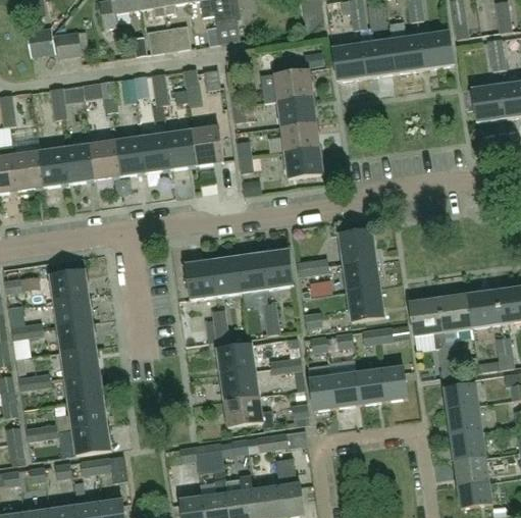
[(141,9),(139,0),(101,0),(105,28),(118,26),(116,13),(141,9)]
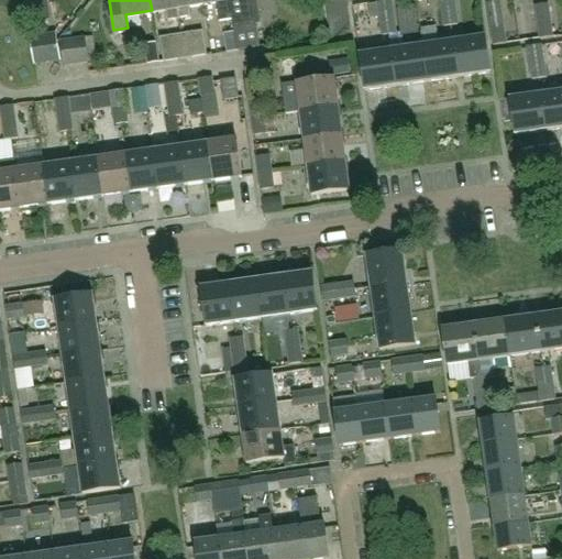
[(179,15),(176,0),(150,0),(152,10),(166,8),(167,18),(179,15)]
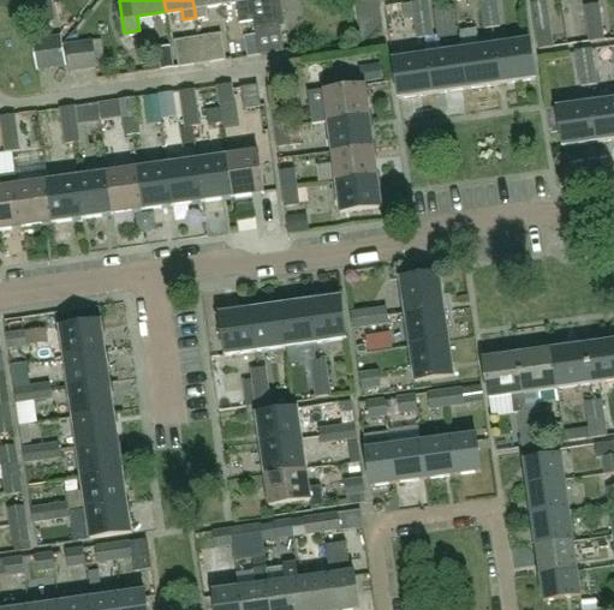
[(207,16),(204,5),(222,1),(222,0),(192,0),(196,17),(207,16)]
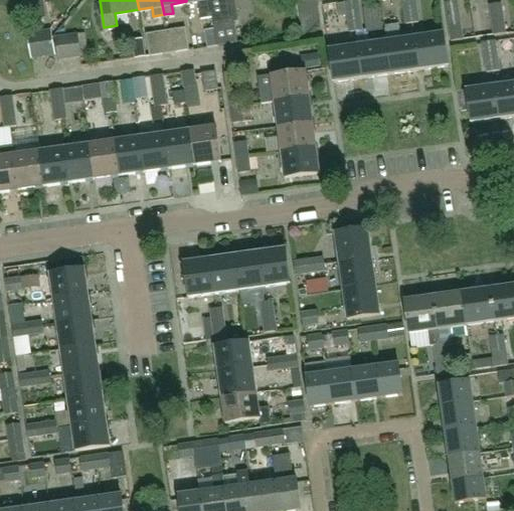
[(213,15),(211,0),(186,0),(186,1),(192,0),(198,0),(201,17),(213,15)]
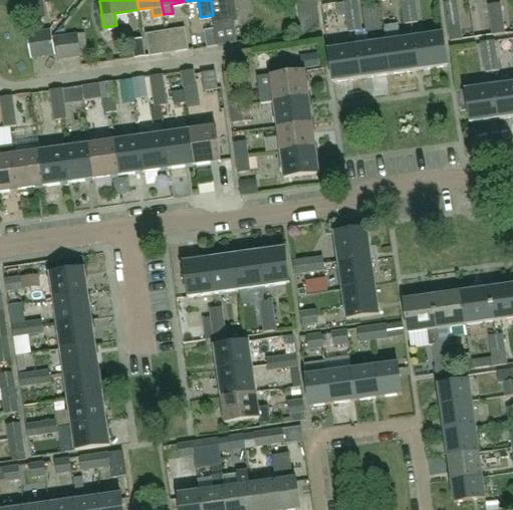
[(211,0),(213,15),(215,26),(218,43),(236,39),(237,39),(234,19),(237,18),(234,0),(211,0)]
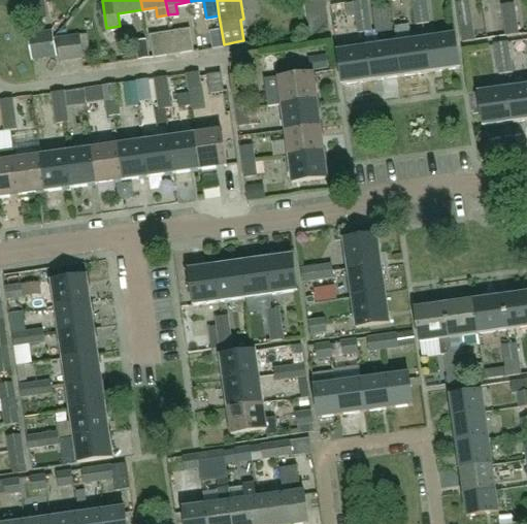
[(356,14),(367,12),(365,0),(353,0),(356,14)]
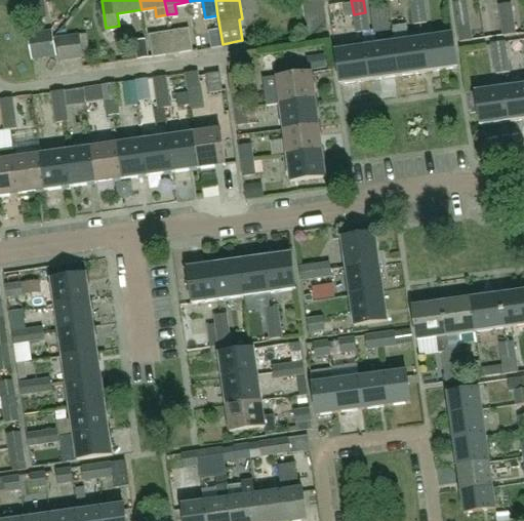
[(512,15),(510,0),(497,2),(499,17),(512,15)]
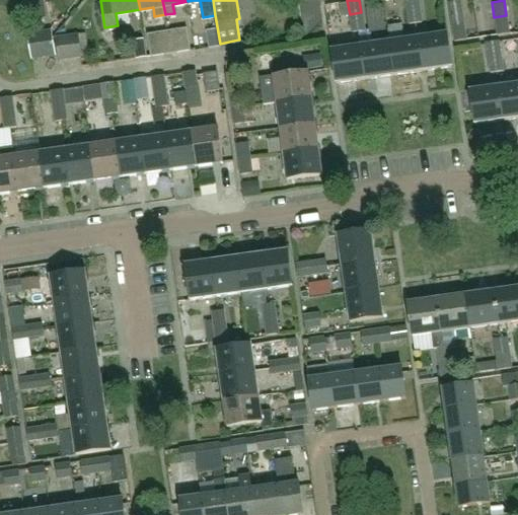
[(371,27),(384,25),(381,3),(368,5),(371,27)]
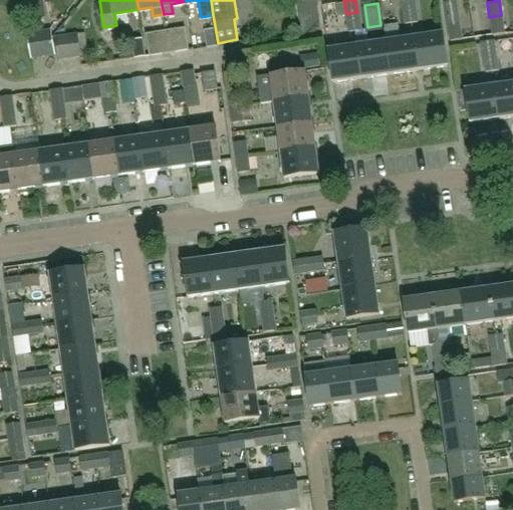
[(414,4),(403,6),(405,21),(416,19),(414,4)]
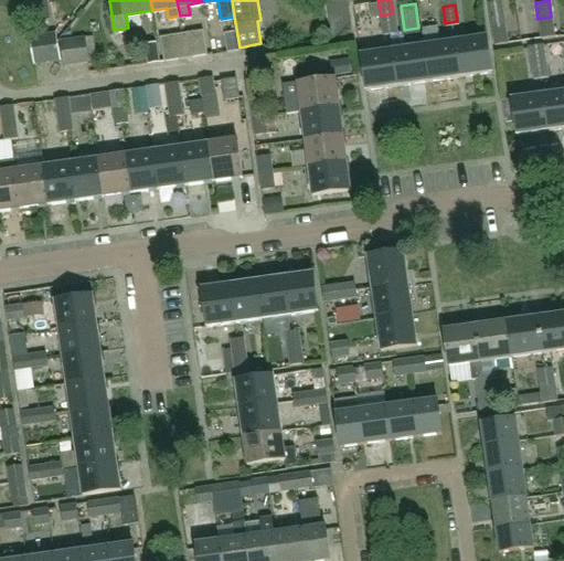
[(393,13),(381,16),(383,32),(395,30),(393,13)]
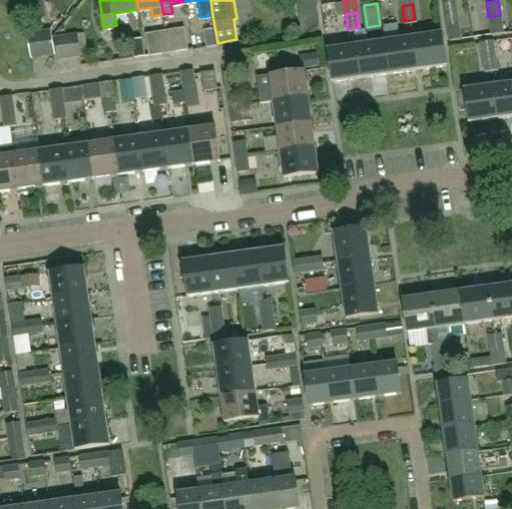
[(488,17),(490,32),(502,30),(500,15),(488,17)]
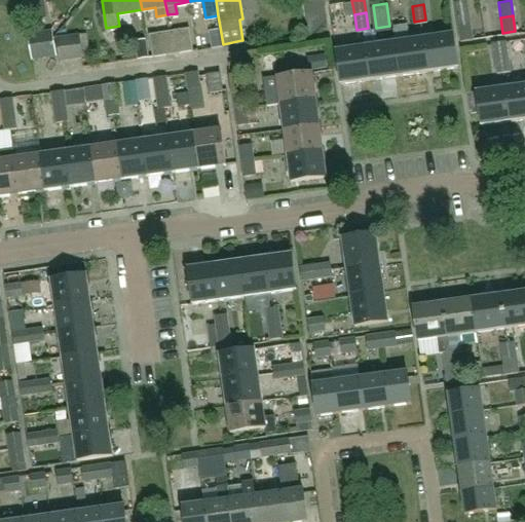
[(458,39),(473,37),(471,21),(456,23),(458,39)]
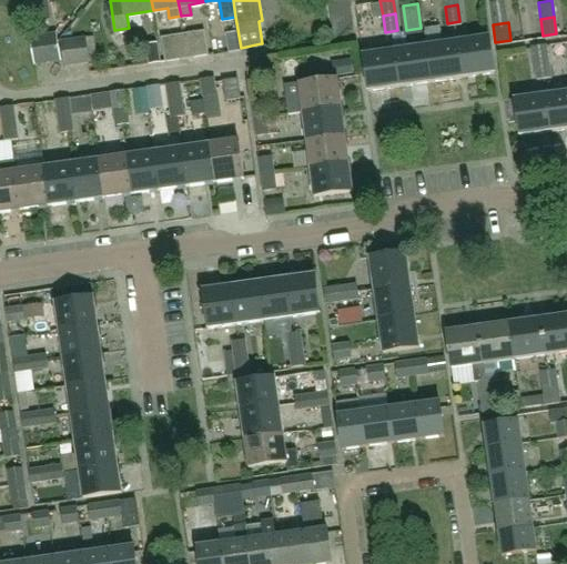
[(185,56),(208,52),(203,27),(181,30),(185,56)]
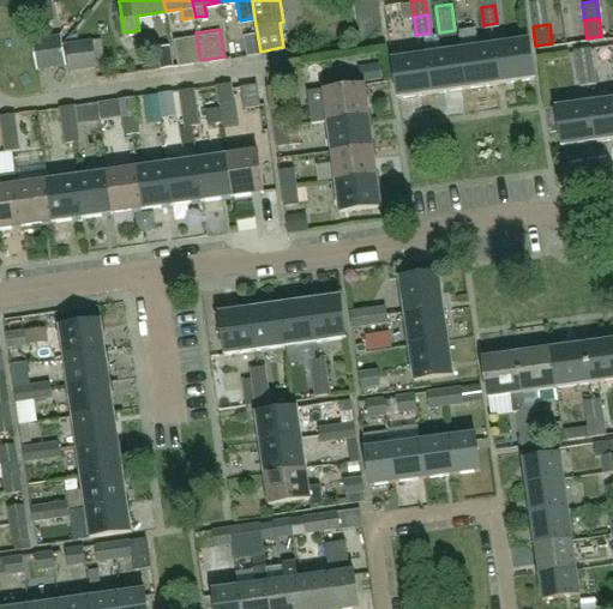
[(254,31),(242,34),(246,54),(260,52),(257,31),(254,31)]
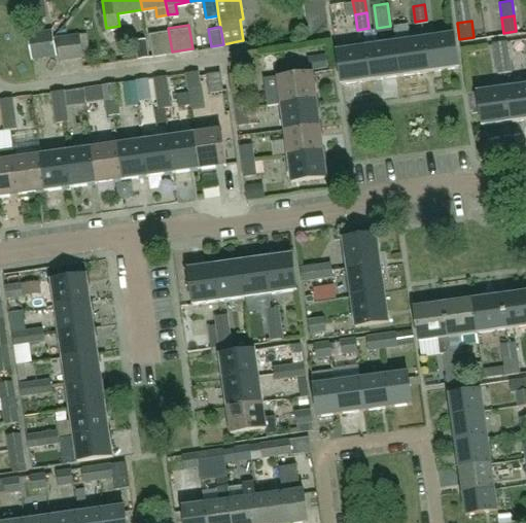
[(53,34),(51,28),(28,32),(31,56),(56,53),(53,34)]
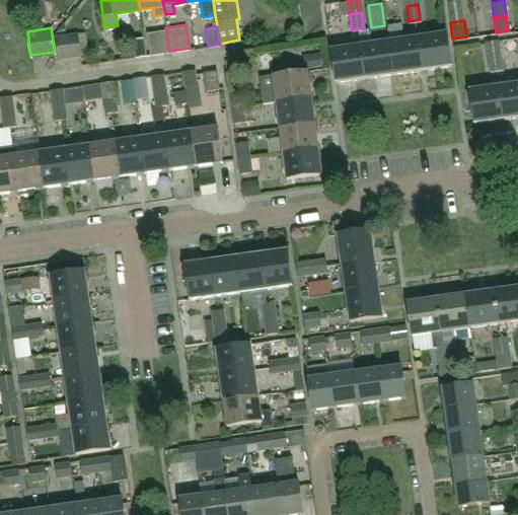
[(150,54),(169,51),(165,27),(145,30),(150,54)]
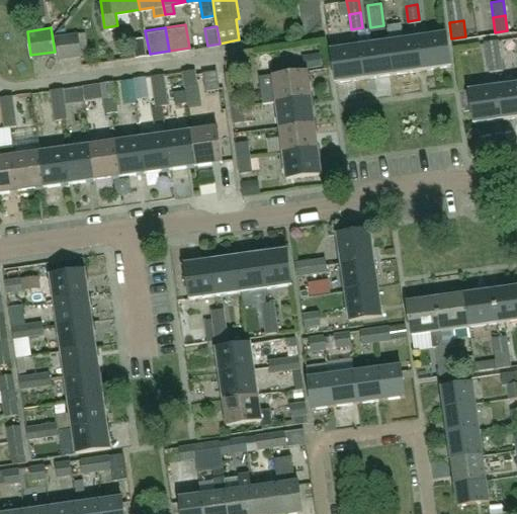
[(77,29),(52,33),(55,52),(57,57),(81,54),(77,29)]
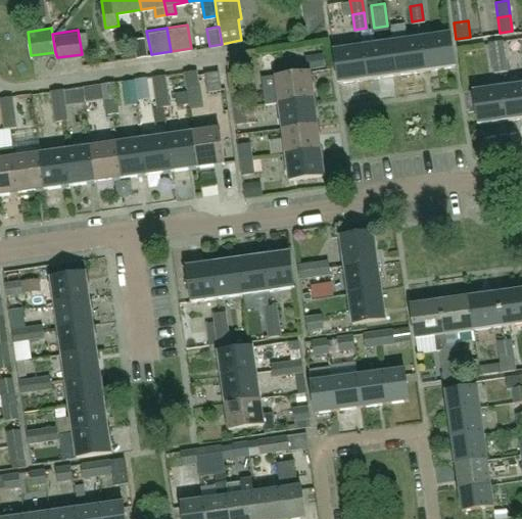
[(448,30),(420,34),(424,67),(454,63),(448,30)]
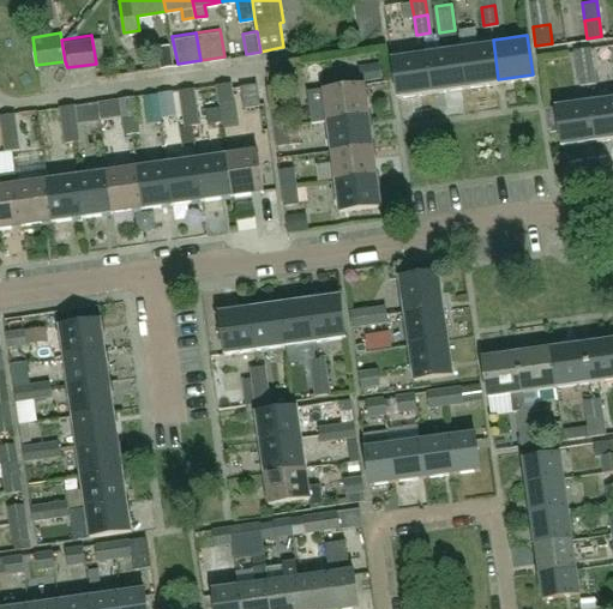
[(498,79),(493,40),(458,44),(464,84),(498,79)]
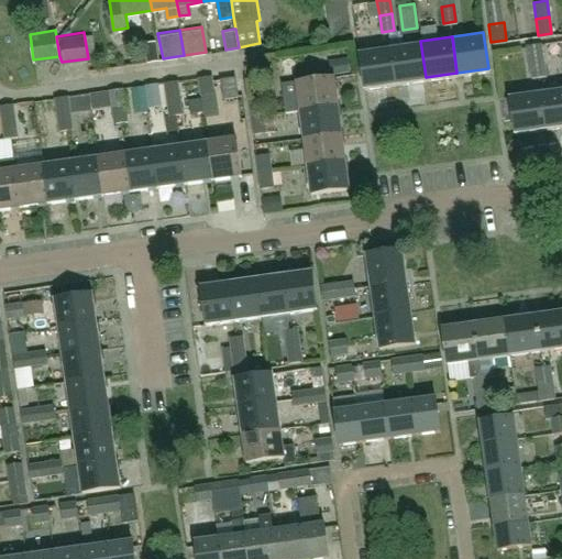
[(143,41),(146,61),(158,58),(155,39),(143,41)]
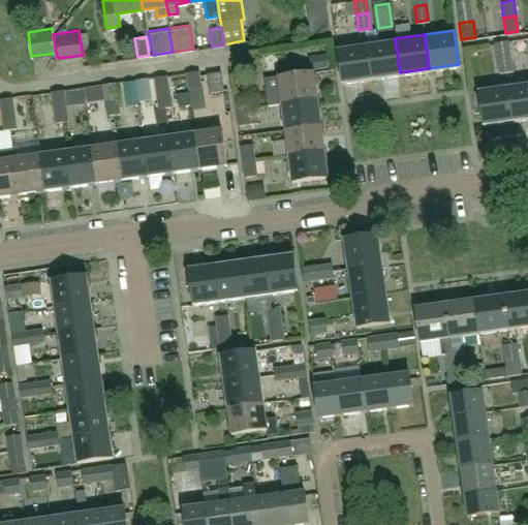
[(366,42),(371,76),(400,72),(395,38),(366,42)]
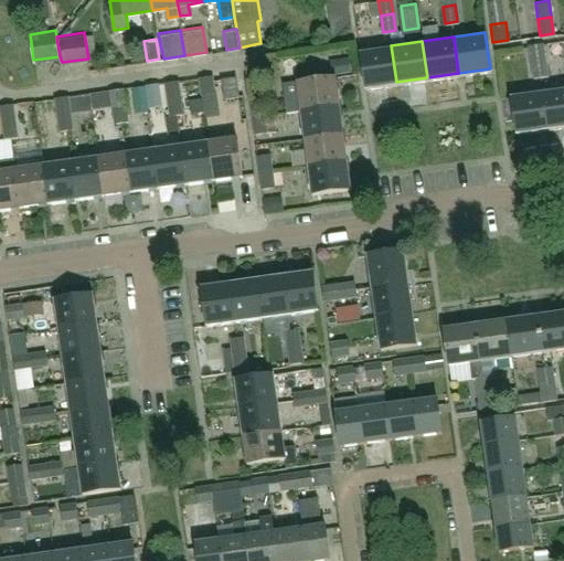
[(528,43),(530,60),(543,59),(540,42),(528,43)]
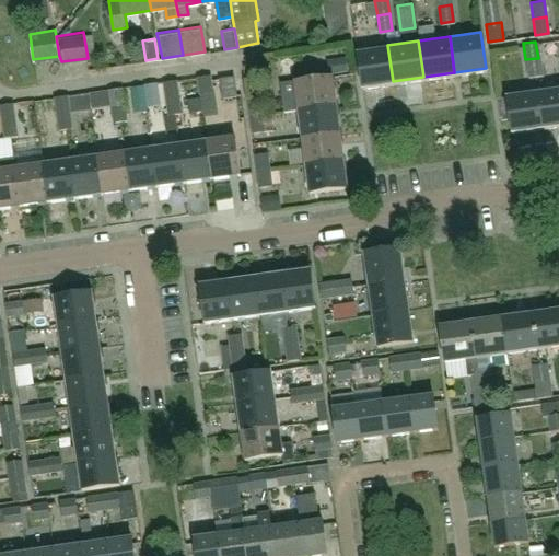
[(363,85),(393,81),(387,45),(358,49),(363,85)]
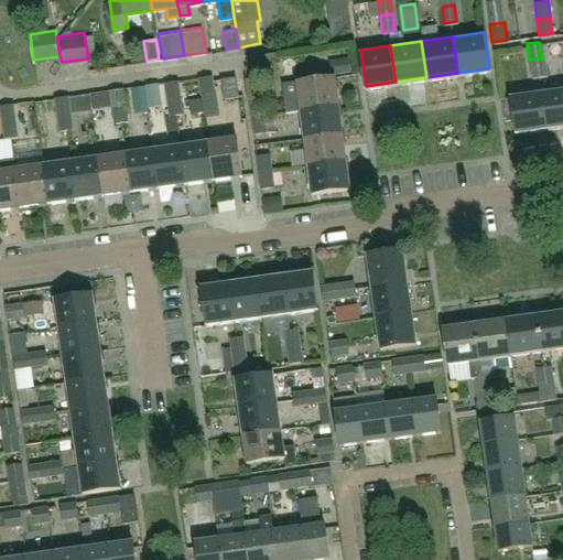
[(542,58),(529,60),(531,76),(544,75),(542,58)]
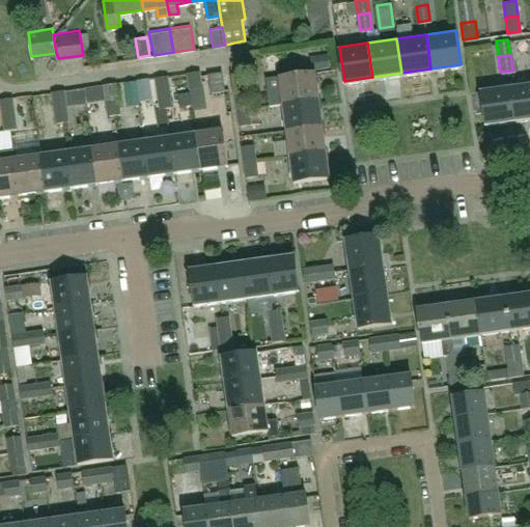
[(201,85),(200,74),(199,68),(185,71),(187,87),(201,85)]
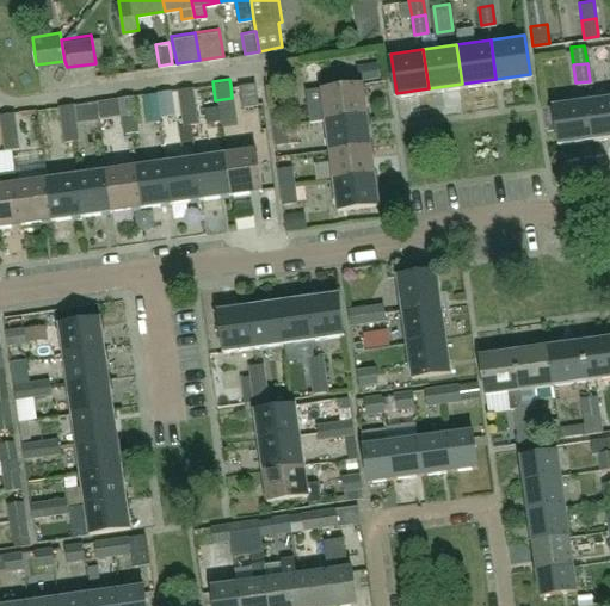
[(238,82),(238,84),(240,104),(258,101),(254,80),(238,82)]
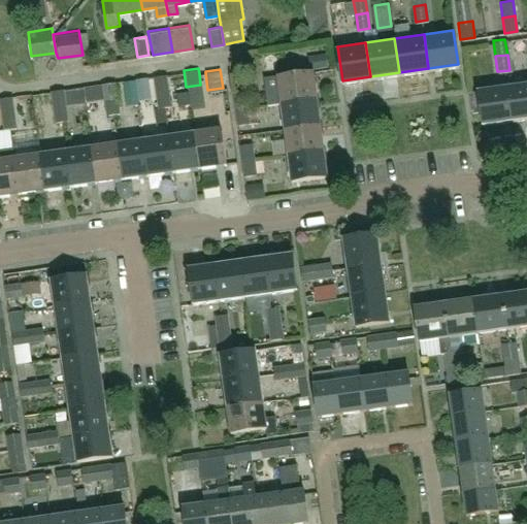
[(267,103),(281,101),(316,97),(311,70),(264,76),(267,103)]
